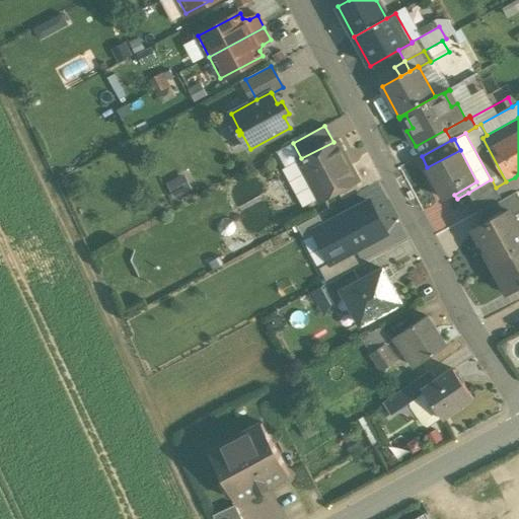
[(356,179),(336,141),(301,158),(299,159),(314,187),(318,184),(323,195),(319,197),(320,199),(356,179)]
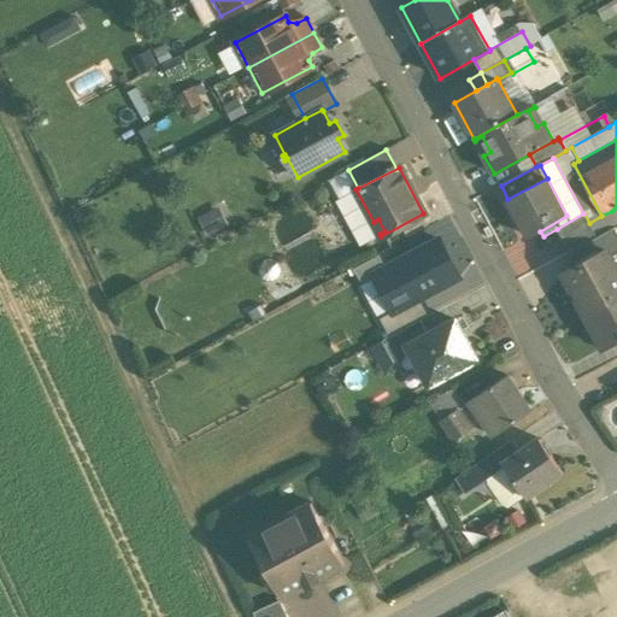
[(547,178),(507,199),(528,238),(540,231),(566,216),(547,178)]
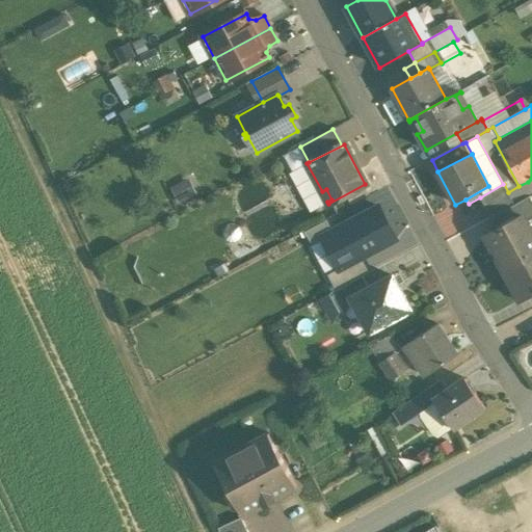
[(519,186),(508,192),(514,204),(531,193),(531,189),(528,182),(519,186)]
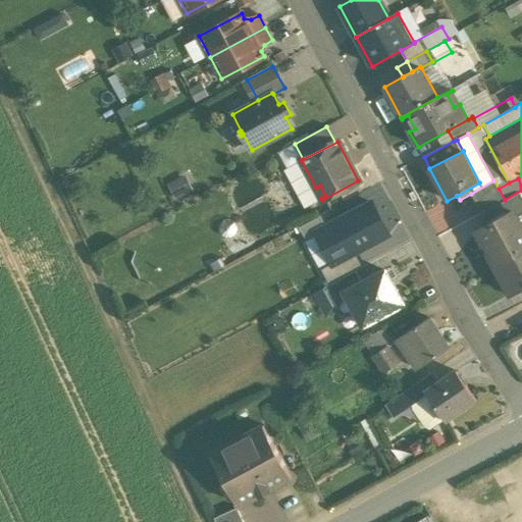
[(505,200),(499,189),(494,180),(493,180),(471,194),(482,213),(485,212),(505,200)]
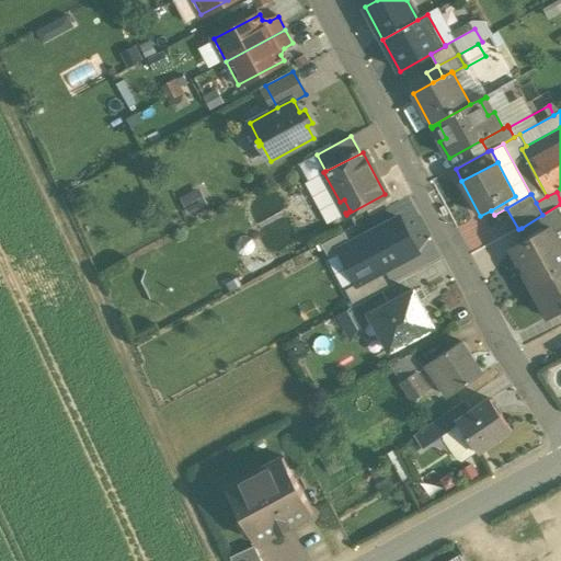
[(542,215),(522,228),(527,240),(551,227),(556,233),(560,230),(560,209),(559,206),(542,215)]
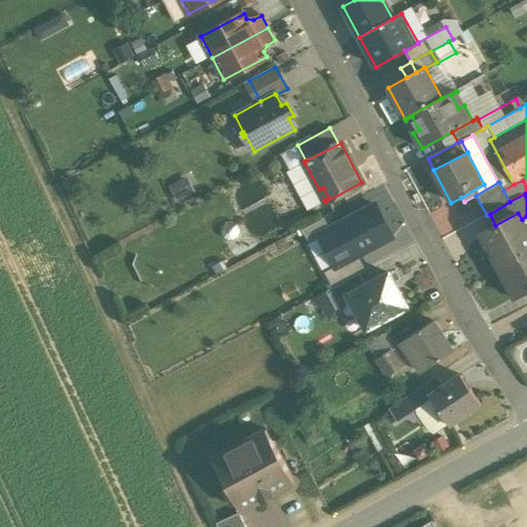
[(318,236),(336,268),(351,259),(393,238),(376,205),(329,230),(318,236)]
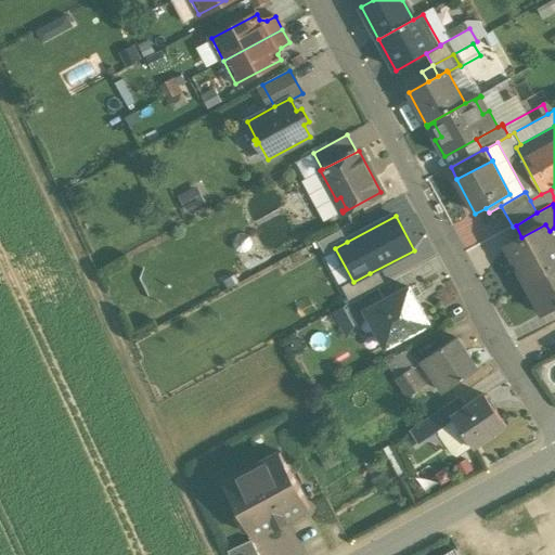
[(521,237),(505,246),(514,261),(516,260),(520,268),(518,269),(526,284),(554,268),(554,242),(554,243),(550,231),(545,224),(521,237)]
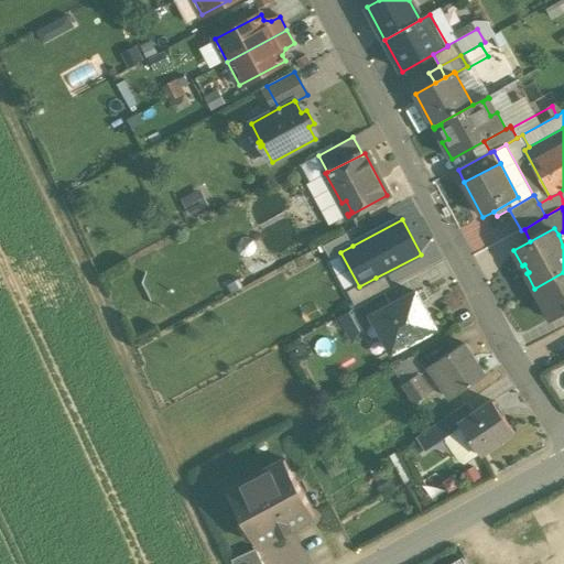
[(340,252),(353,246),(346,235),(324,247),(329,258),(340,252)]
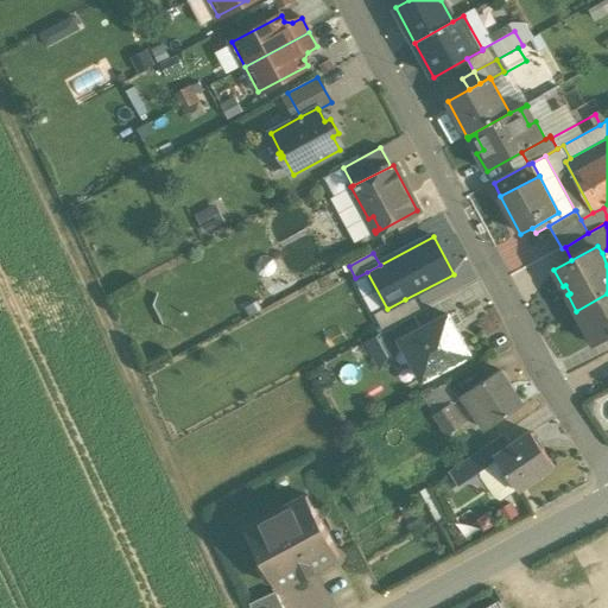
[(607,293),(576,311),(595,344),(607,336),(607,293)]
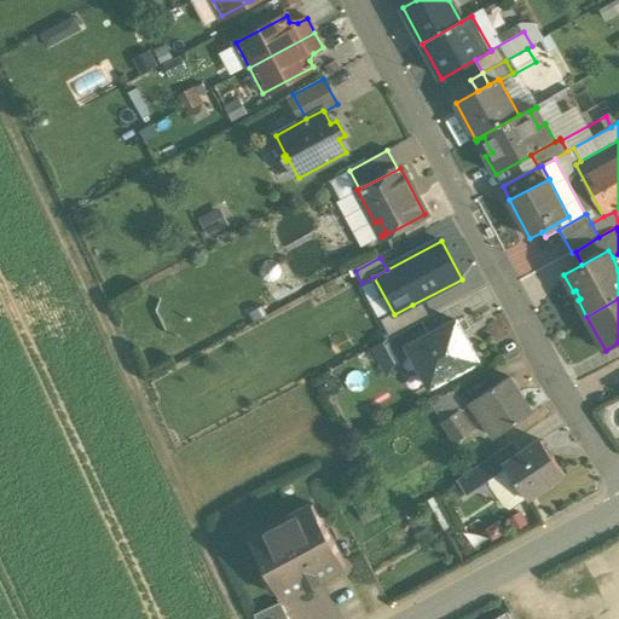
[(392,337),(422,322),(412,305),(394,314),(382,322),(392,337)]
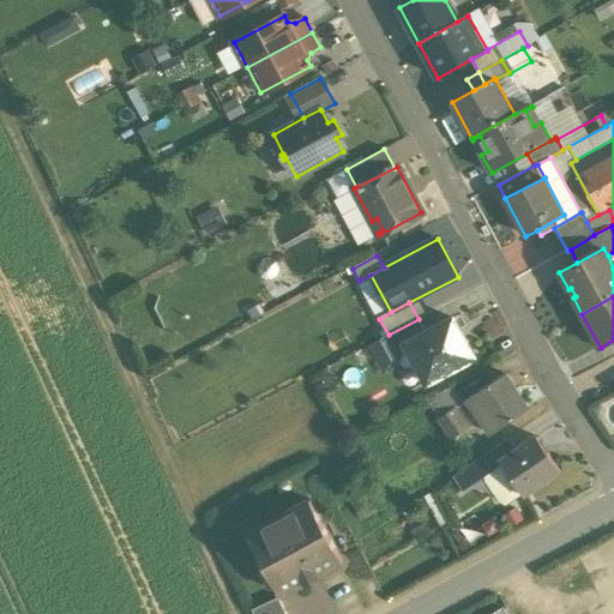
[(426,332),(405,343),(409,351),(427,383),(474,357),(452,318),(426,332)]
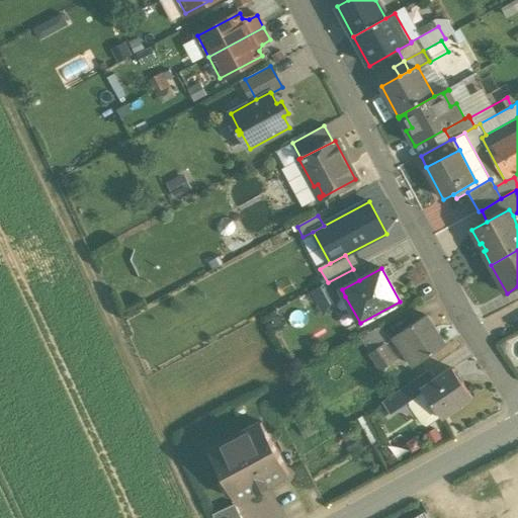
[(328,282),(321,286),(331,305),(345,296),(342,289),(359,280),(353,269),(328,282)]
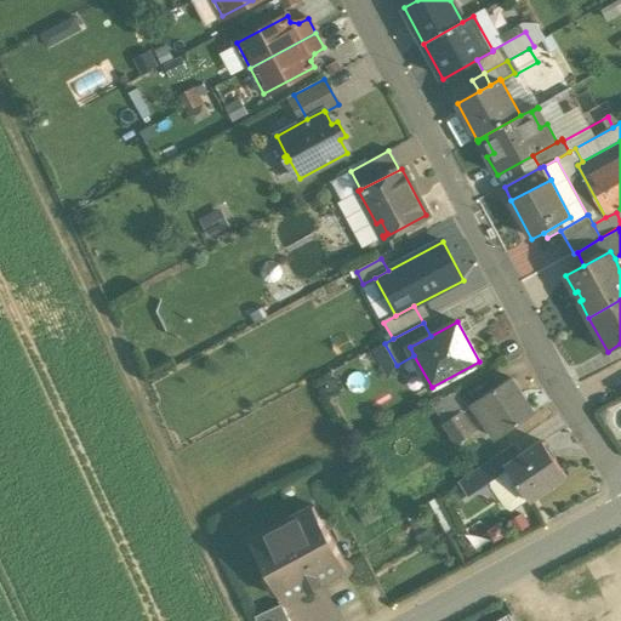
[(510,380),(479,400),(503,433),(533,412),(510,380)]
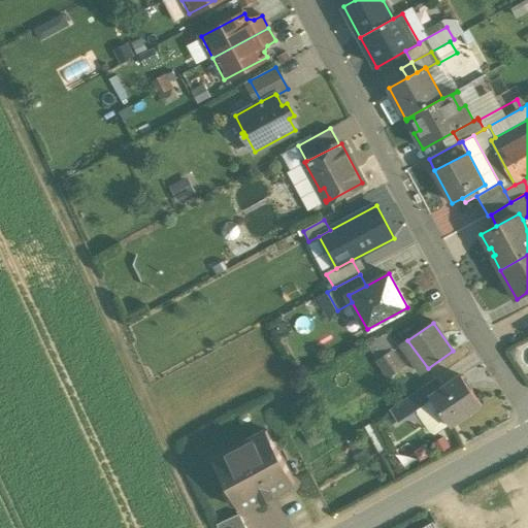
[(391,351),(398,345),(389,332),(367,344),(377,360),(391,351)]
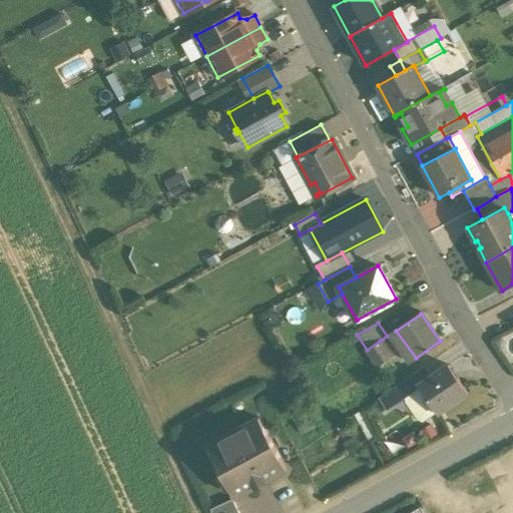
[(396,331),(389,336),(400,352),(408,364),(416,358),(396,331)]
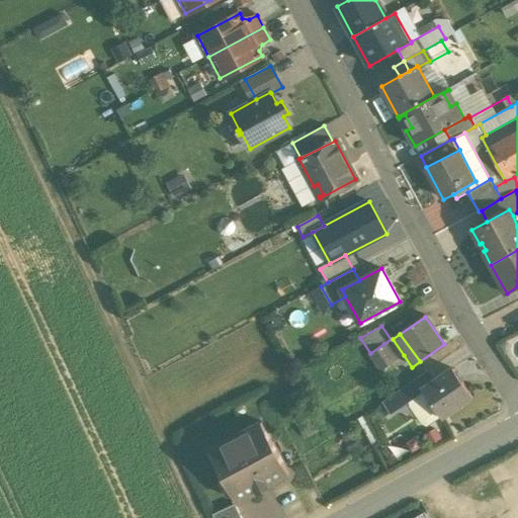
[(391,339),(383,344),(395,360),(404,355),(393,339),(392,338),(391,339)]
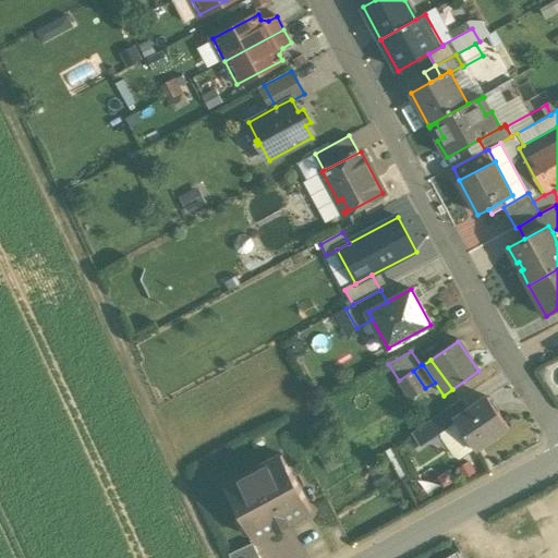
[(425,388),(413,371),(399,380),(412,398),(425,388)]
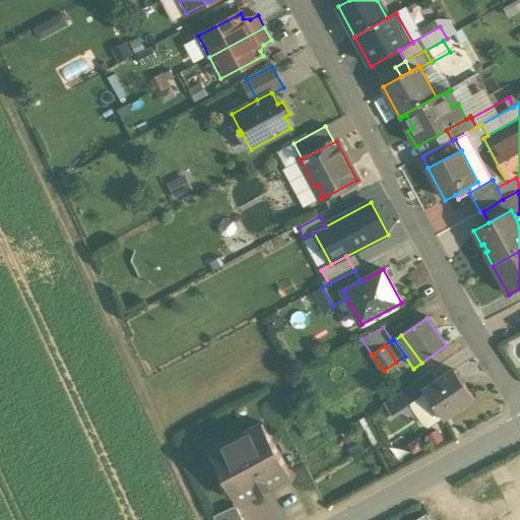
[(454,370),(424,391),(443,418),(460,407),(458,405),(471,396),(472,398),(473,397),(454,370)]
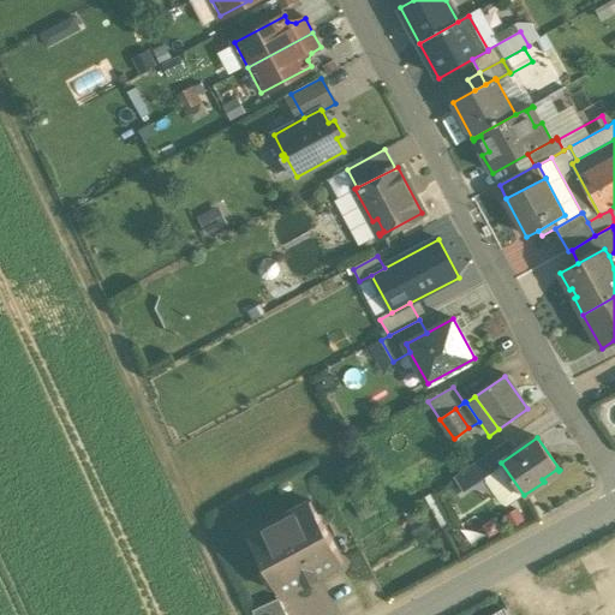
[(488,454),(454,477),(464,490),(487,475),(497,467),(488,454)]
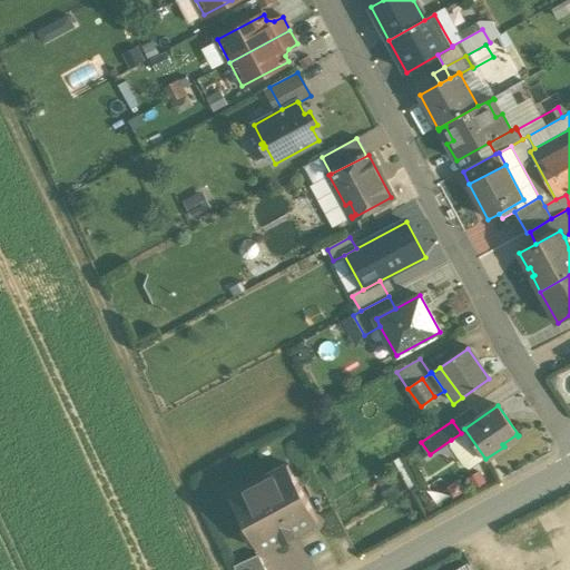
[(287,464),(231,495),(261,551),(283,539),(284,541),(296,534),(295,532),(317,520),(287,464)]
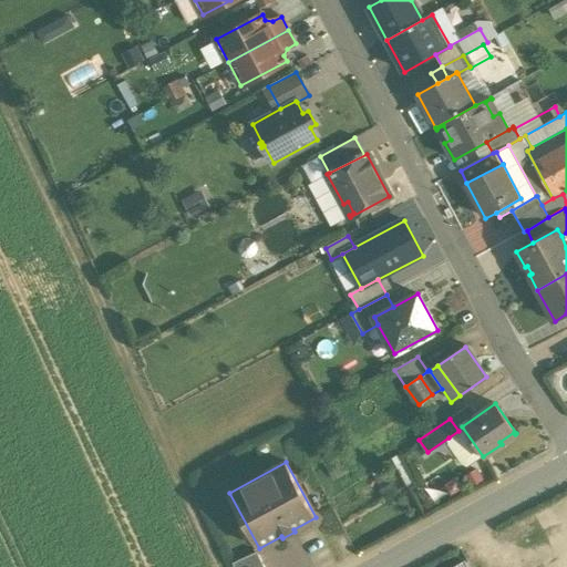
[(265,566),(257,552),(233,563),(234,566),(265,566)]
